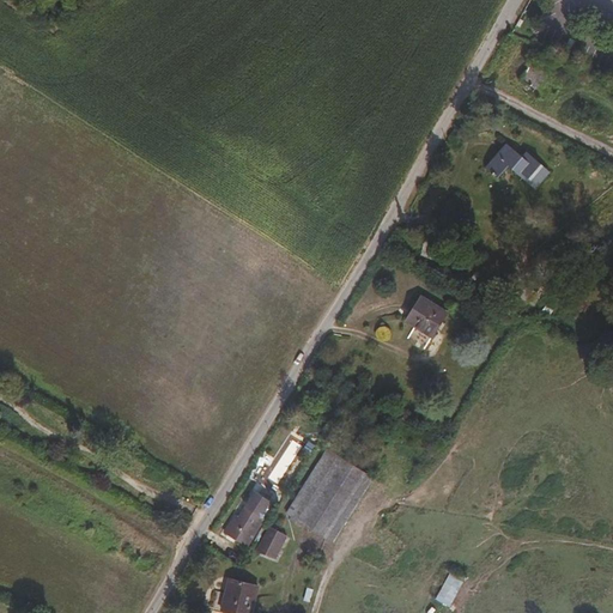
[(530,85),(541,66),(529,60),(520,79),(530,85)]
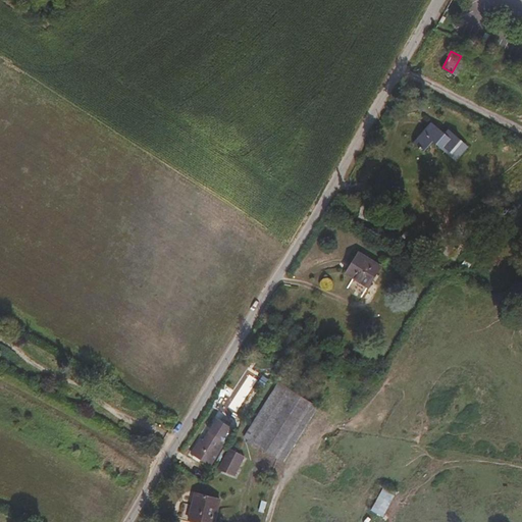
[(468,148),(449,129),(445,134),(431,122),(413,142),(424,151),(433,143),(456,162),(468,148)]
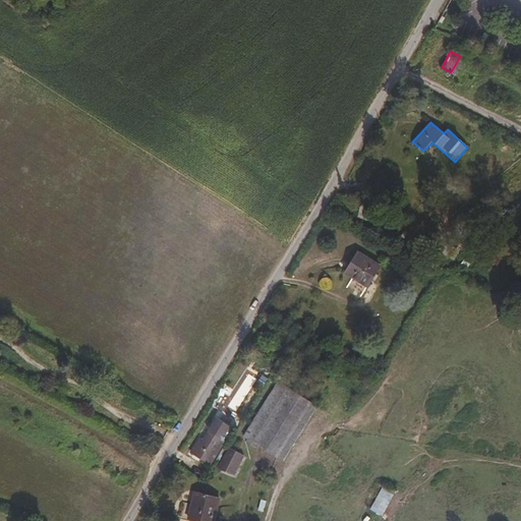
[(367,285),(381,265),(358,250),(346,272),(367,285)]
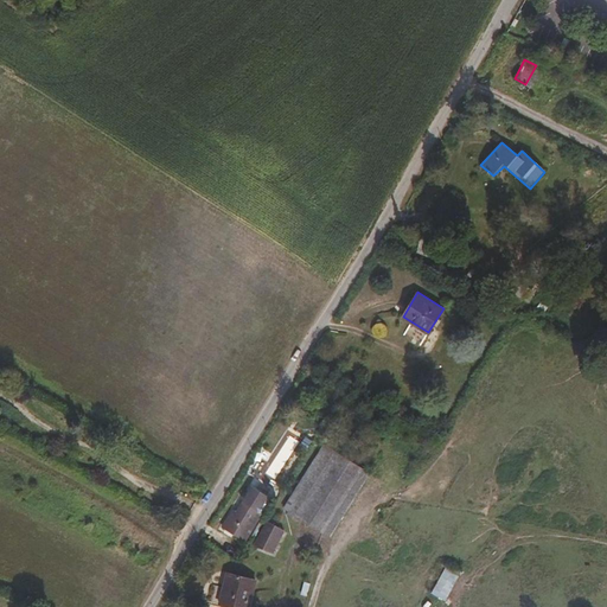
[(347,494),(362,472),(328,447),(308,477),(286,508),(320,531),(347,494)]
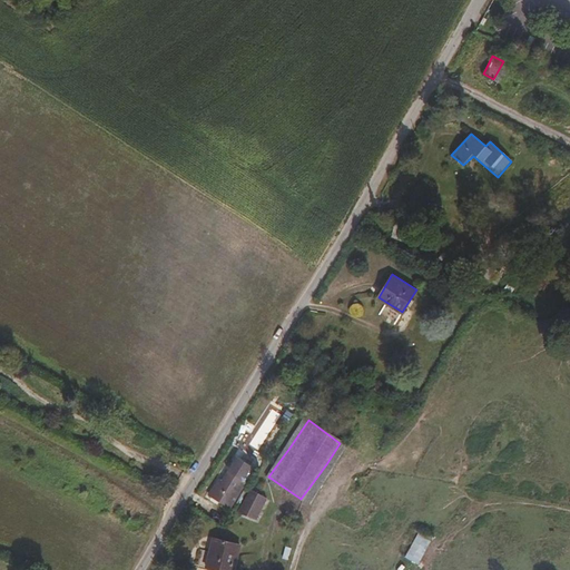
[(307,503),(346,448),(340,443),(326,464),(301,499),(307,503)]
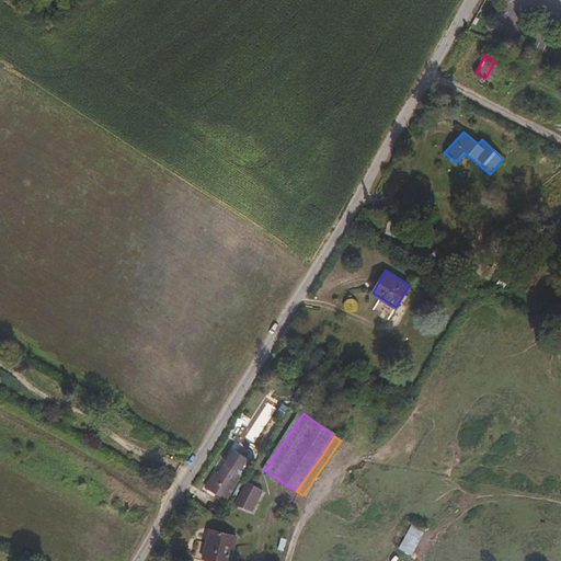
[(242,465),(248,457),(233,448),(225,462),(239,472),(244,466),(242,465)]
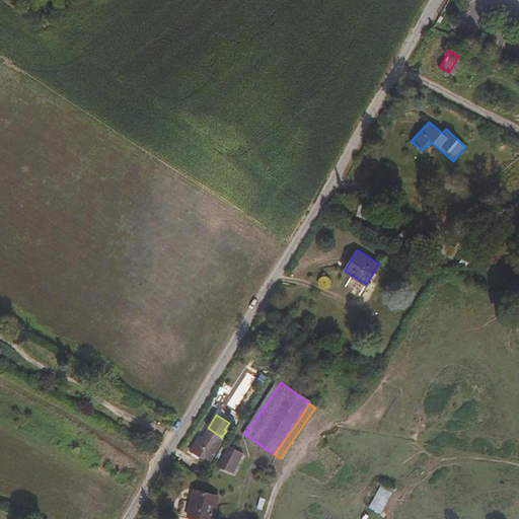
[(209,460),(224,438),(221,437),(208,428),(202,438),(199,436),(191,448),(209,460)]
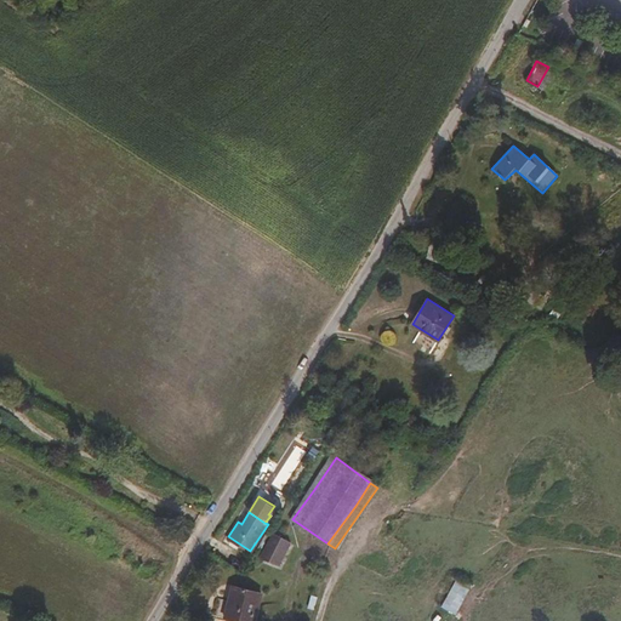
[(277,564),(286,541),(267,531),(257,554),(277,564)]
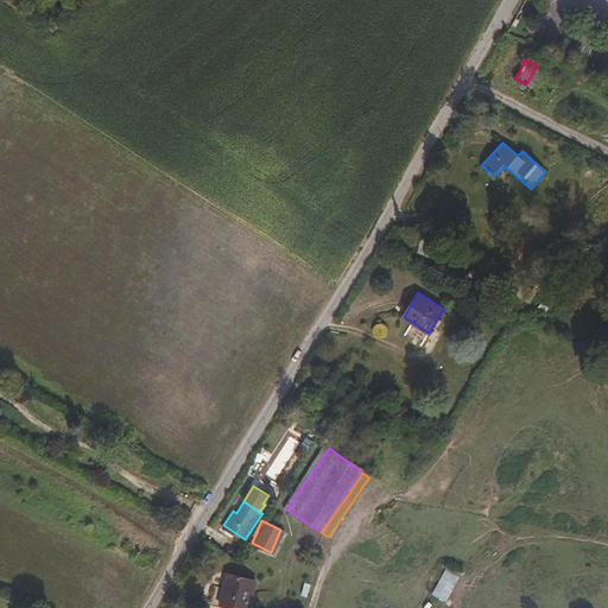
[(444,568),(434,596),(449,601),(458,574),(444,568)]
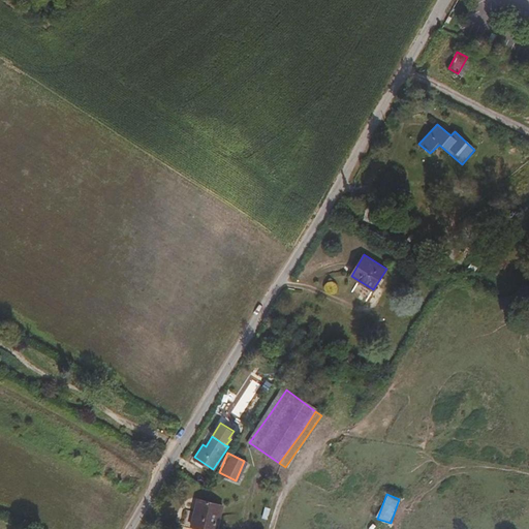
[(191,528),(212,528),(219,507),(194,500),(187,528),(191,528)]
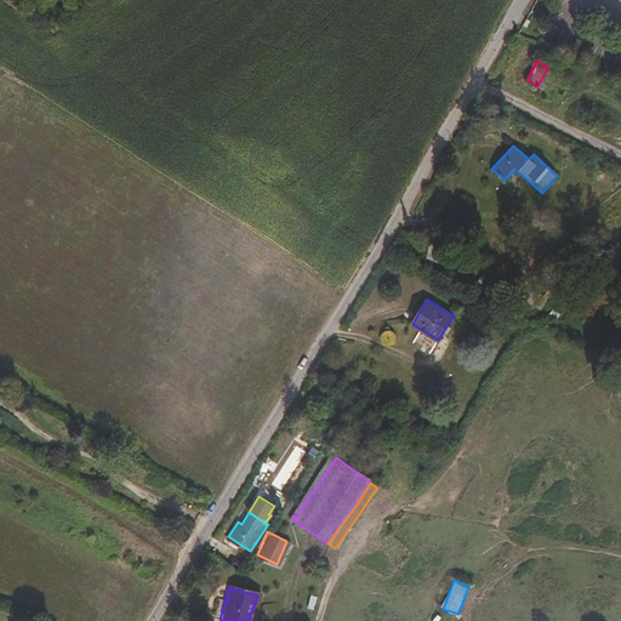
[(311,596),(308,609),(315,610),(318,597),(311,596)]
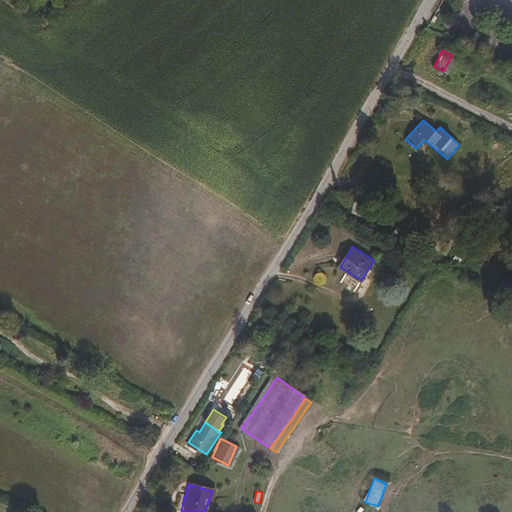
All buildings are outlined.
